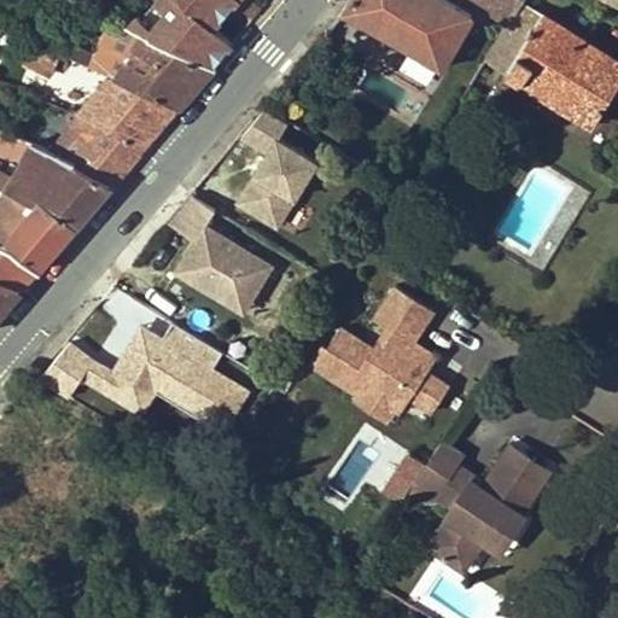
[(239,35),(204,19),(192,15),(182,10),(186,3),(197,6),(199,0),(165,0),(146,34),(214,66),(239,35)]
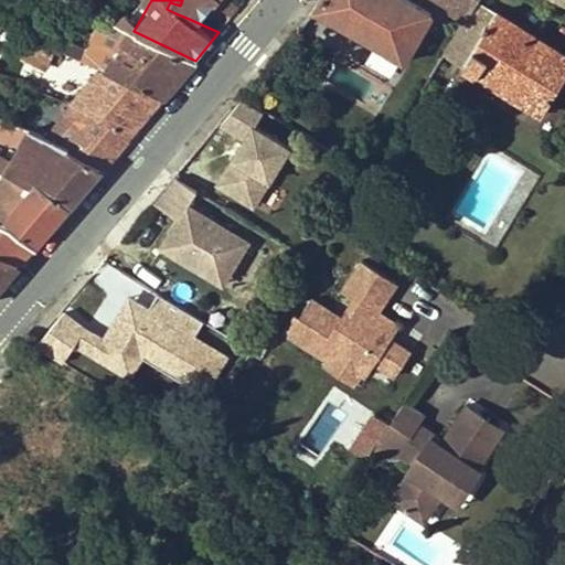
[(404,63),(433,12),(413,0),(319,0),(313,10),(404,63)]
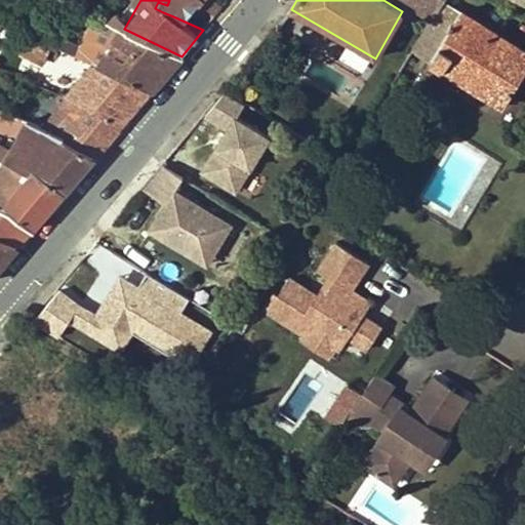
[(445,0),(403,0),(433,19),(444,2),(445,0)]
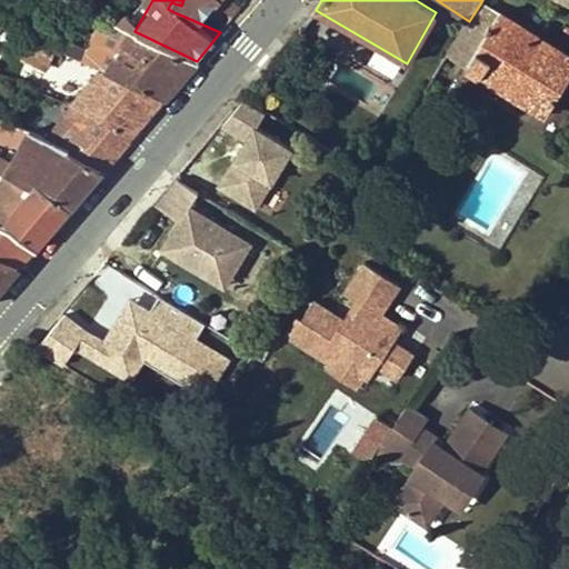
[(177,13),(181,6),(171,2),(168,9),(177,13)]
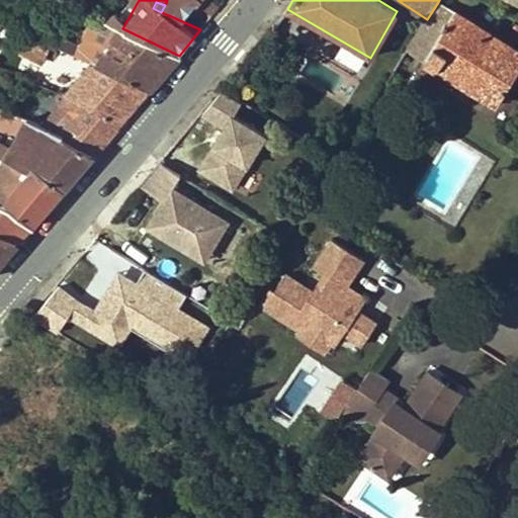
[(517,72),(517,49),(478,24),(475,28),(463,21),(466,17),(452,8),(451,11),(438,2),(427,19),(424,26),(422,24),(409,50),(498,105),(517,72)]
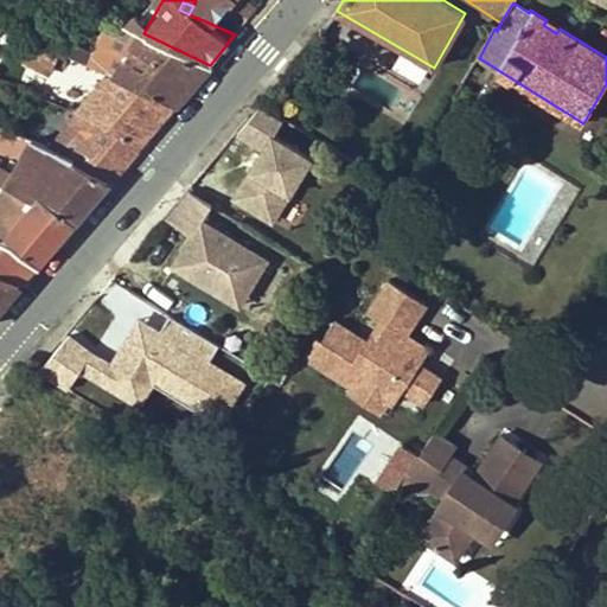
[(210,65),(144,33),(108,17),(97,40),(100,42),(93,57),(89,65),(108,74),(176,104),(184,94),(210,65)]
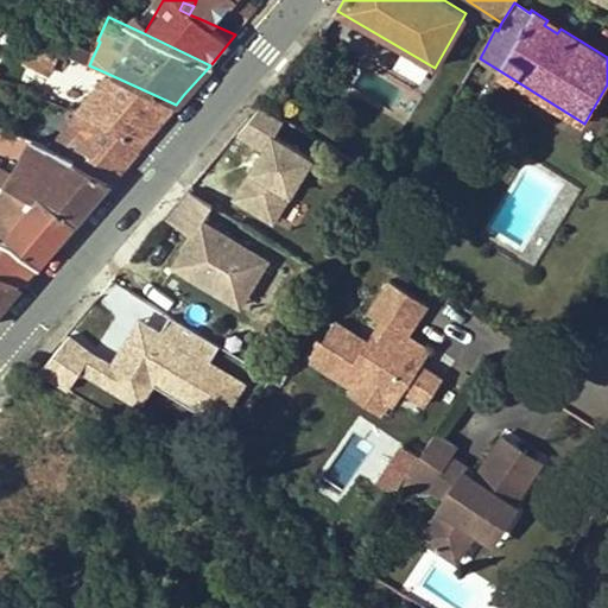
[(557,33),(561,29),(548,20),(544,25),(557,33)]
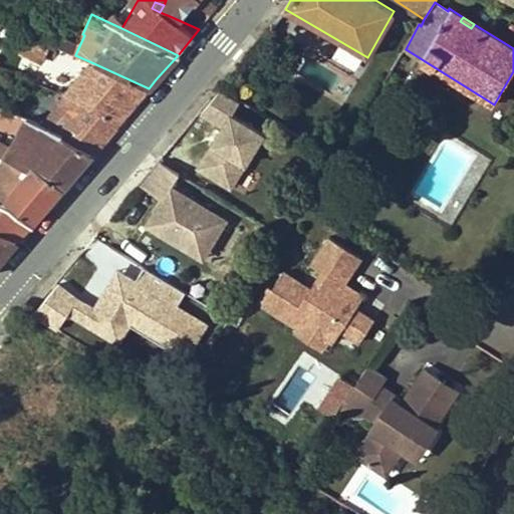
[(78,48),(50,36),(47,42),(75,55),(78,48)]
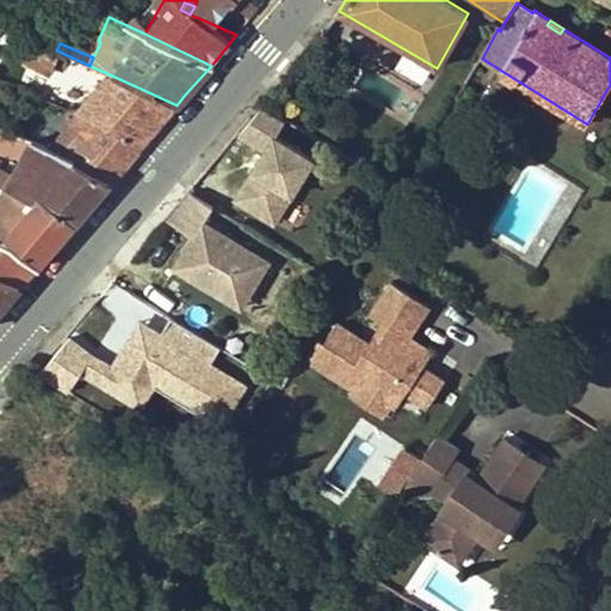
[(49,71),(56,53),(41,47),(34,63),(49,71)]
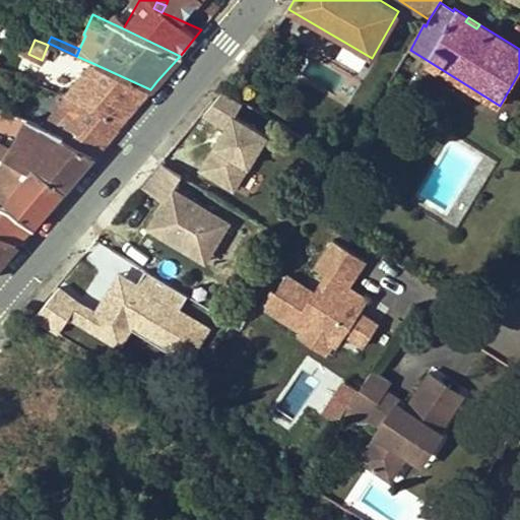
[(133,110),(150,89),(92,63),(66,96),(67,96),(87,106),(89,103),(119,126),(133,110)]
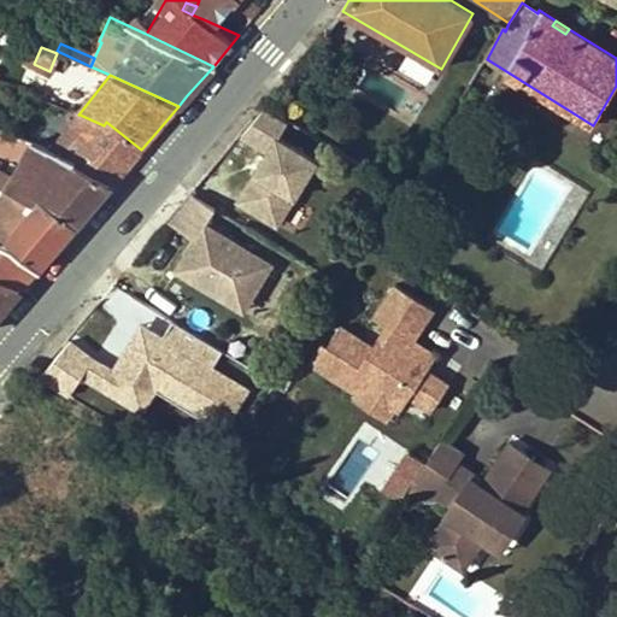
[(231,204),(277,231),(318,165),(275,139),(285,124),(259,109),(240,140),(263,154),(231,204)]
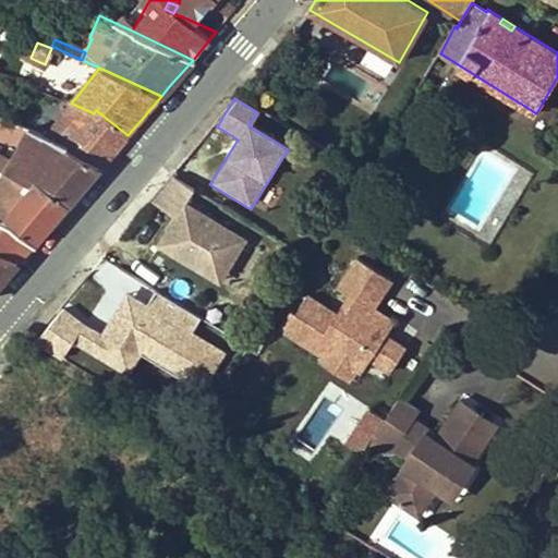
[(110,156),(128,135),(96,110),(94,113),(72,104),(47,137),(68,148),(65,150),(100,167),(110,156)]
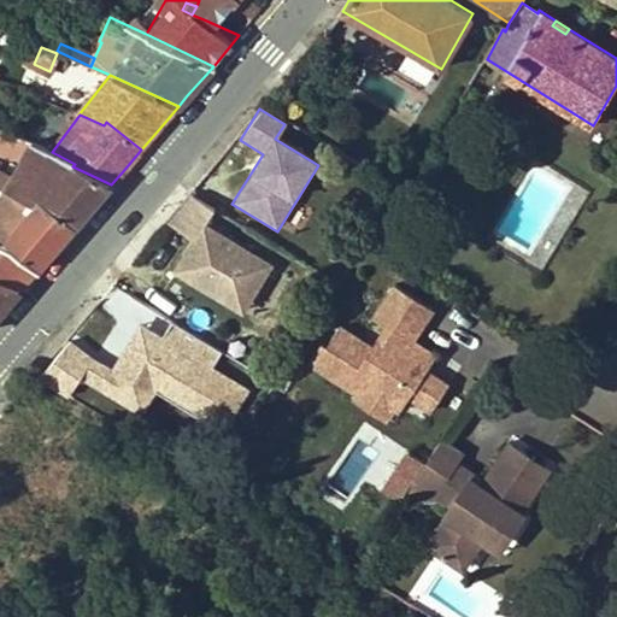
[(111,184),(72,166),(75,164),(52,152),(33,141),(15,177),(0,169),(0,186),(9,191),(76,225),(93,205),(111,184)]
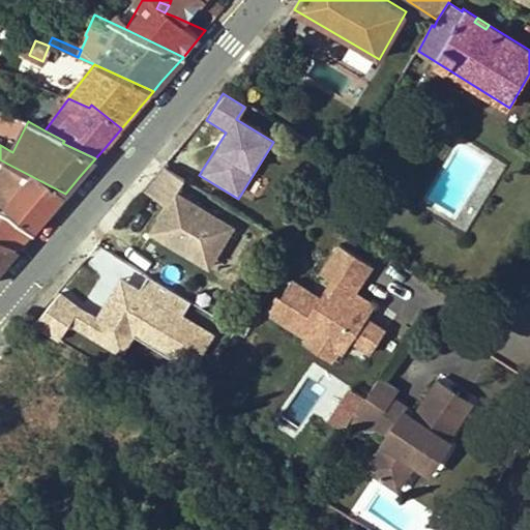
[(48,214),(65,194),(7,164),(0,172),(0,240),(18,247),(33,231),(48,214)]
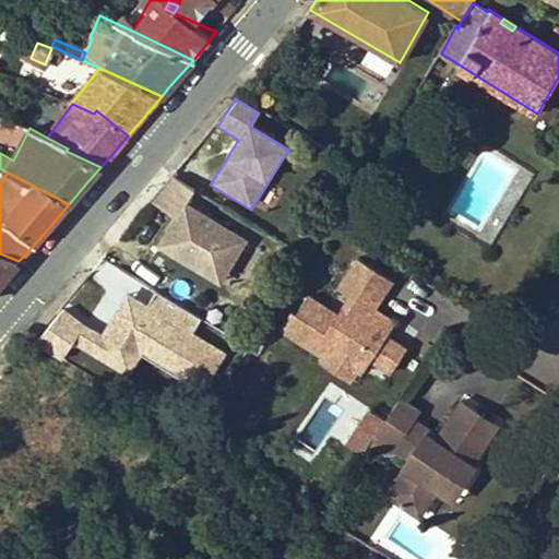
[(248,238),(187,205),(195,190),(168,175),(152,205),(173,216),(154,250),(222,286),(248,238)]
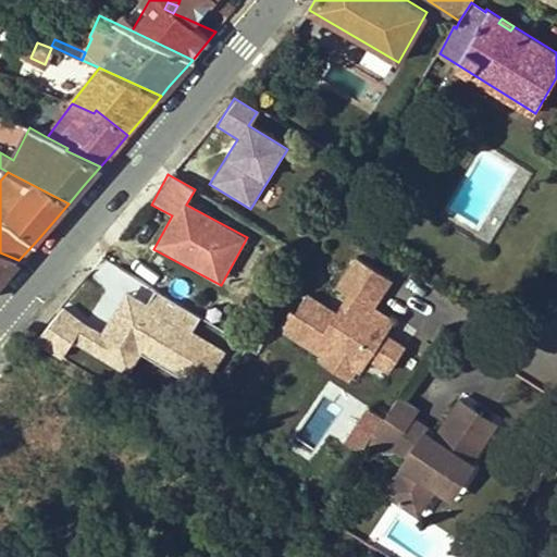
[(0,282),(19,260),(0,252),(0,282)]
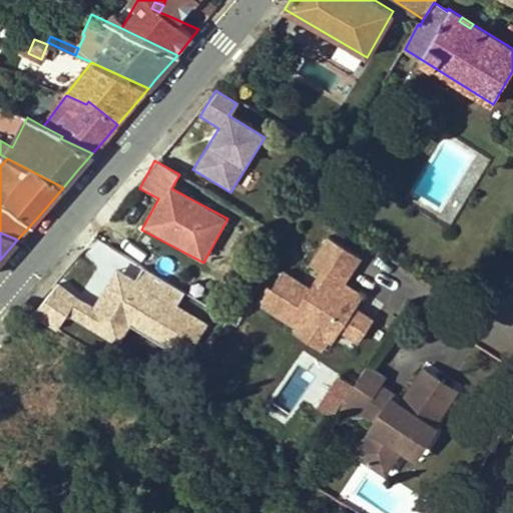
[(355,308),(359,302),(351,297),(356,291),(344,282),(361,255),(330,235),(312,263),(326,272),(318,284),(315,282),(310,288),(283,271),(273,287),(268,285),(259,300),(295,324),(299,317),(330,337),(334,340),(341,329),(360,342),(373,320),(355,308)]
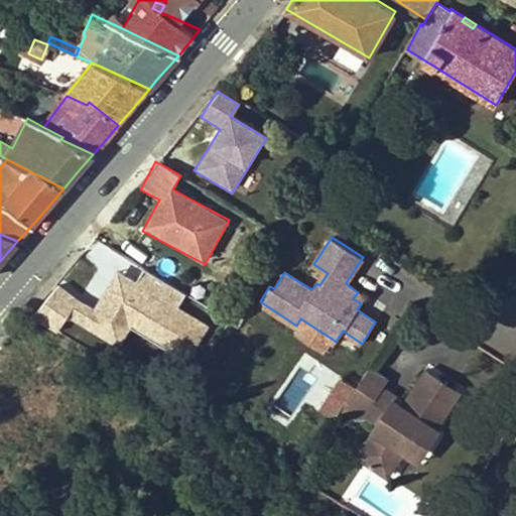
[(115,270),(95,307),(53,285),(35,318),(76,340),(82,330),(119,350),(129,331),(188,363),(209,325),(177,307),(184,294),(142,271),(136,281),(115,270)]
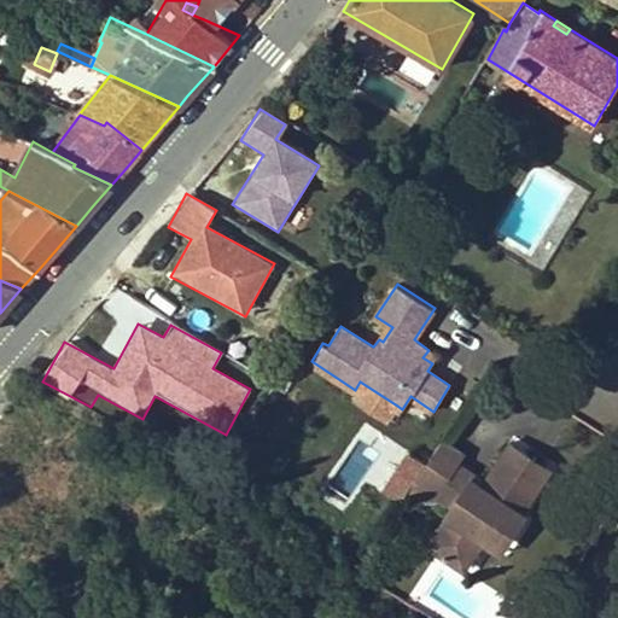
[(437,355),(429,350),(423,357),(432,363),(437,355)]
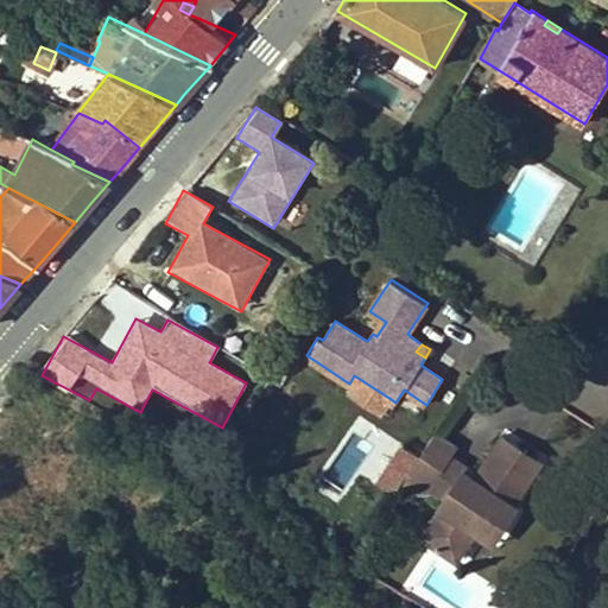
[(391,399),(354,375),(349,384),(354,387),(353,390),(384,410),(391,399)]
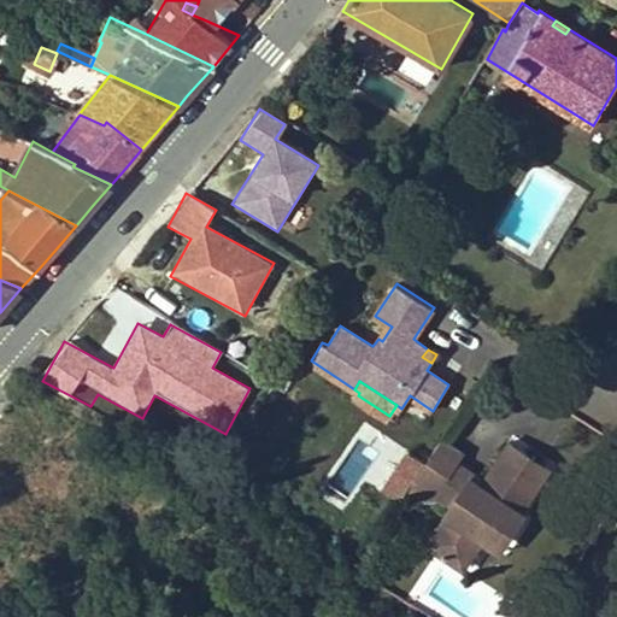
[(350,511),(387,434),(360,422),(323,498),(350,511)]
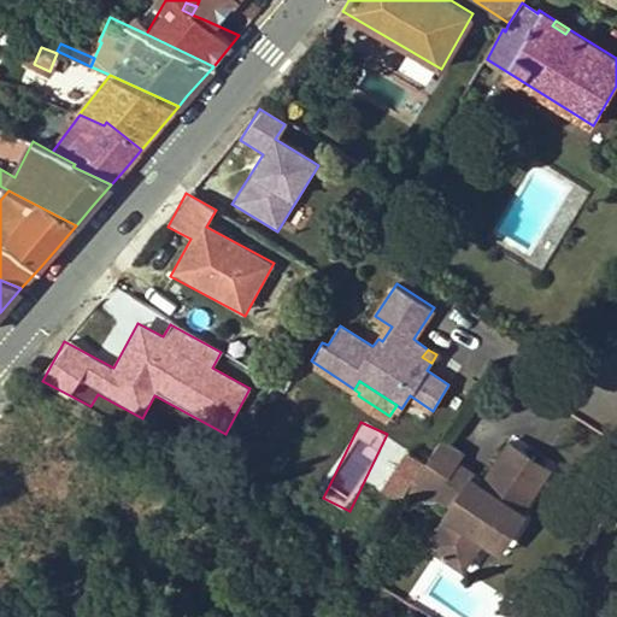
[(485,541),(510,504),(522,511),(551,469),(510,441),(483,480),(485,487),(480,495),(476,493),(465,486),(464,486),(457,498),(442,488),(459,463),(465,453),(442,439),(413,482),(435,498),(451,507),(445,515),(451,518),(432,547),(460,568),(480,538),(485,541)]
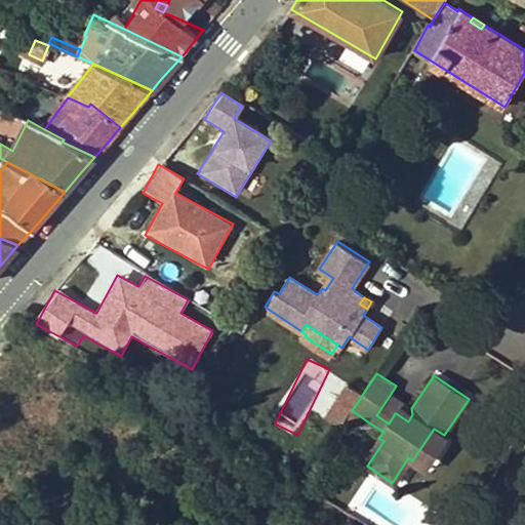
[(396,413),(404,402),(391,394),(376,415),(389,423),(395,413),(396,413)]
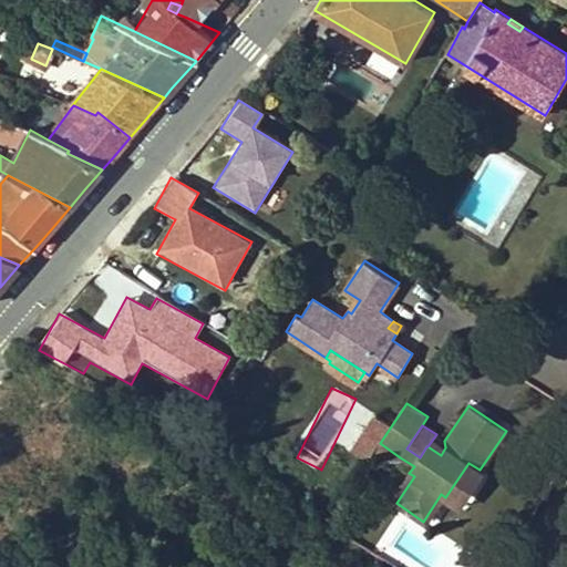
[(400,457),(380,443),(375,451),(390,460),(400,457)]
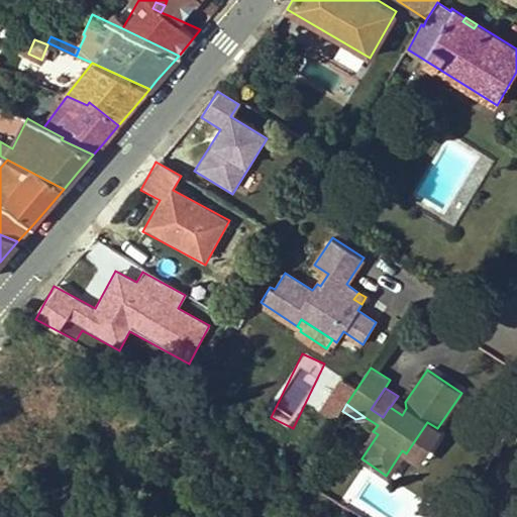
[(420,462),(441,430),(437,428),(427,422),(406,453),(420,462)]
